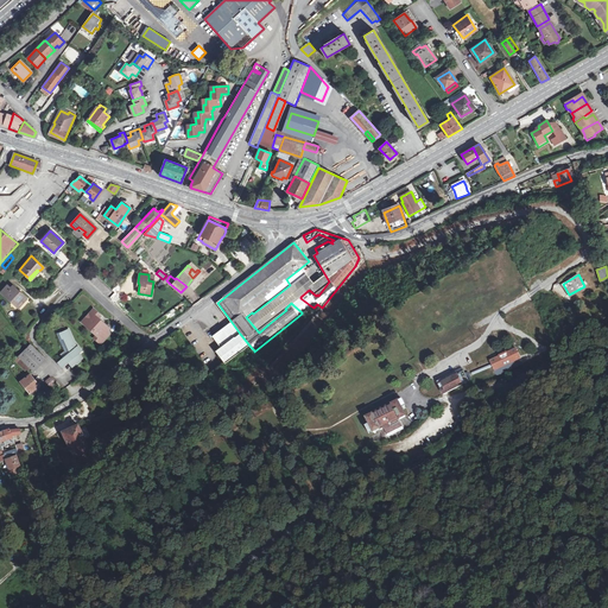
[(5,295),(12,302),(13,301),(18,304),(21,301),(23,302),(25,299),(27,298),(13,286),(11,289),(7,285),(2,291),(5,295)]
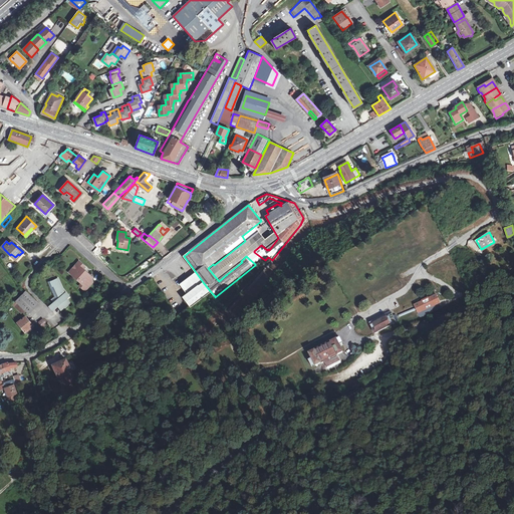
[(262,258),(254,252),(248,258),(255,264),(262,258)]
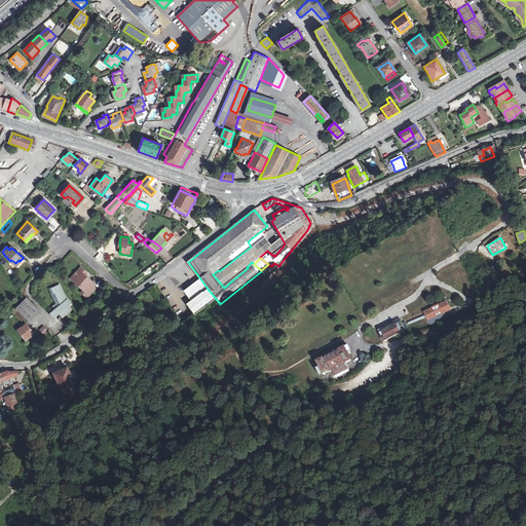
[(81,267),(74,275),(77,278),(77,284),(84,290),(81,292),(85,296),(92,288),(96,285),(91,280),(85,275),(87,272),(81,267)]
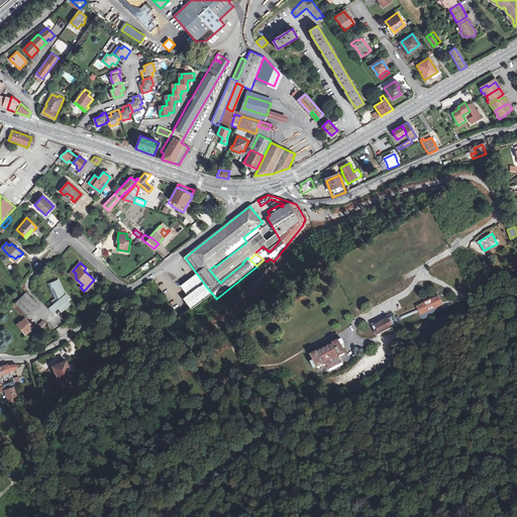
[(182,290),(187,297),(204,284),(199,277),(182,290)]
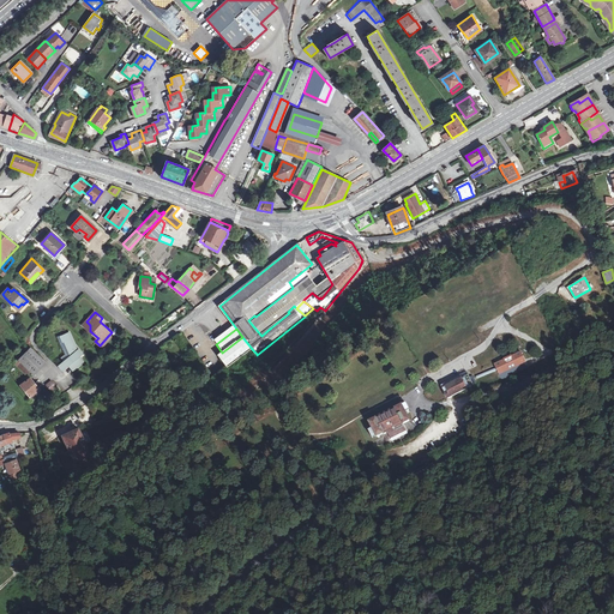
[(77,350),(68,333),(60,337),(62,342),(64,342),(70,356),(59,365),(64,371),(71,365),(74,369),(83,363),(79,357),(83,355),(78,349),(77,350)]
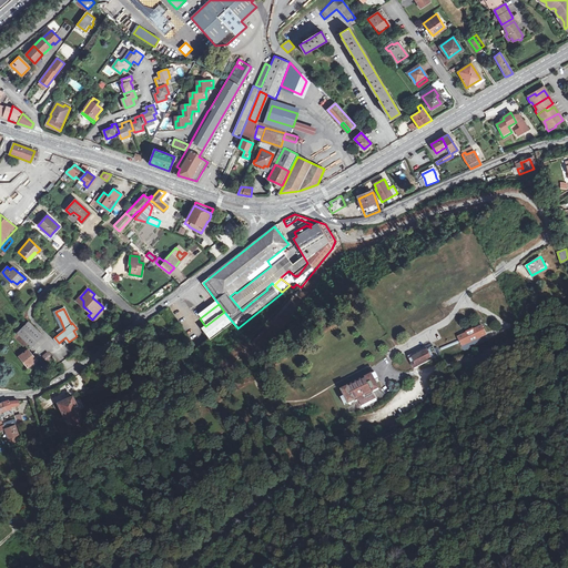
[(103,313),(100,311),(92,320),(95,322),(103,313)]
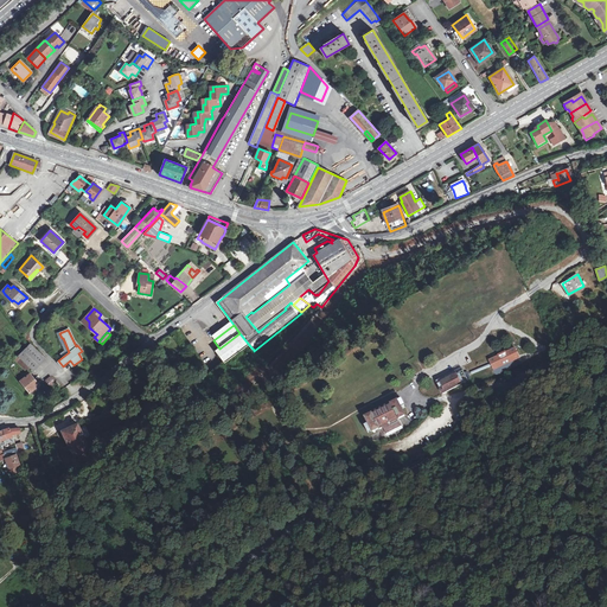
[(216,351),(225,364),(237,356),(250,346),(240,333),(219,349),(216,351)]
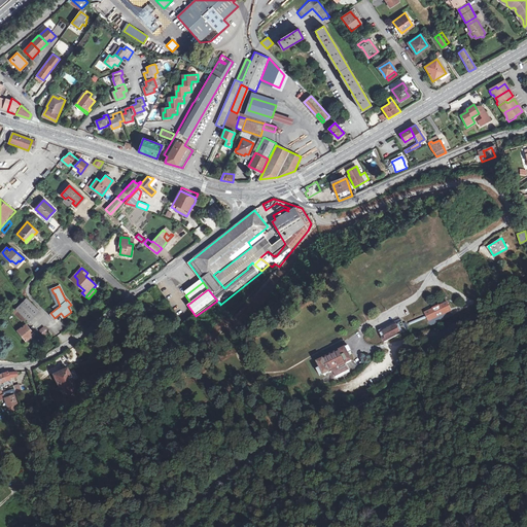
[(26,300),(15,310),(25,319),(28,322),(38,311),(26,300)]
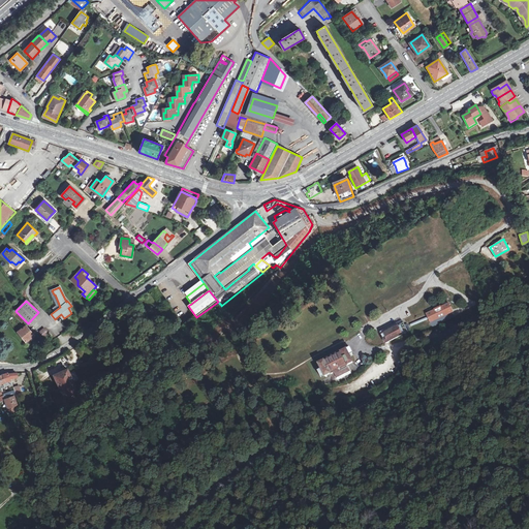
[(431,321),(453,312),(448,303),(427,313),(428,316),(429,319),(431,321)]
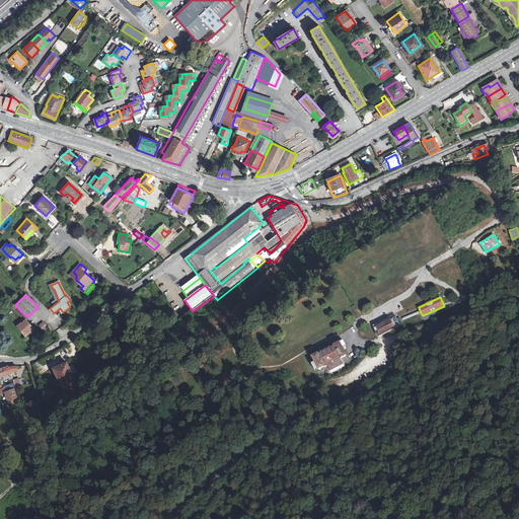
[(24,314),(15,305),(14,304),(11,307),(21,316),(24,314)]
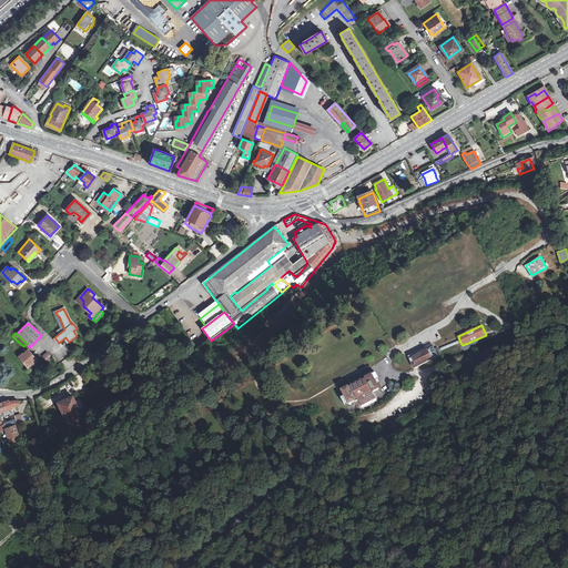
[(460,343),(459,340),(440,348),(442,352),(460,343)]
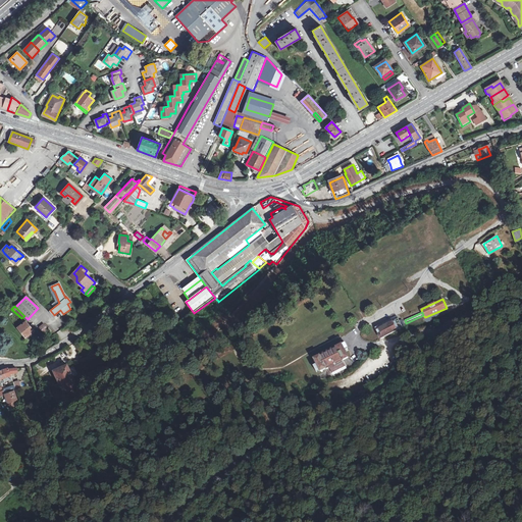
[(375,328),(376,331),(379,329),(399,320),(398,317),(375,328)]
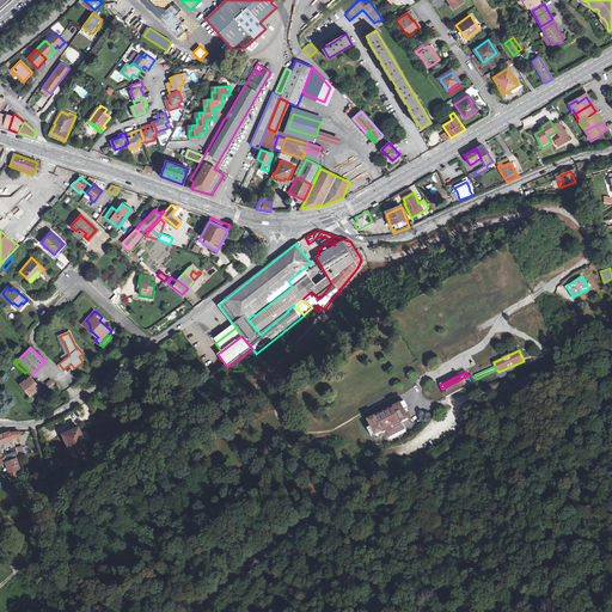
[(467,375),(445,386),(441,389),(445,393),(447,398),(472,385),(471,383),(467,377),(467,375)]
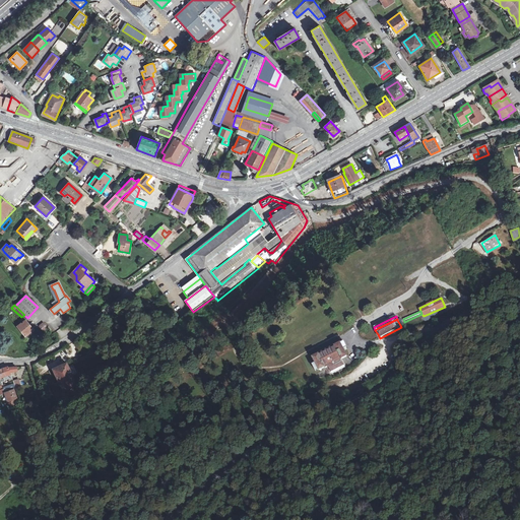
[(31,330),(24,321),(16,327),(24,336),(26,335),(26,334),(31,330)]
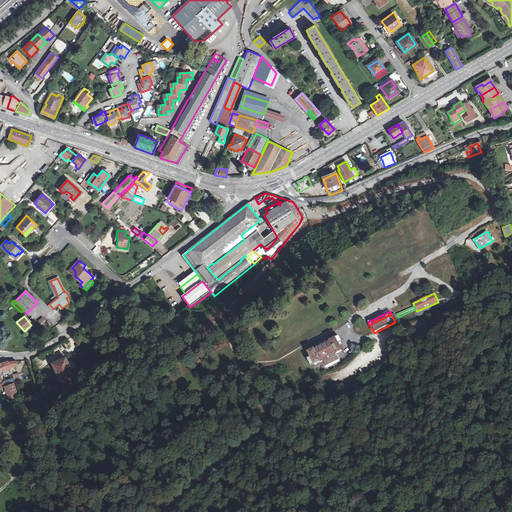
[(42,317),(37,322),(41,326),(46,322),(42,317)]
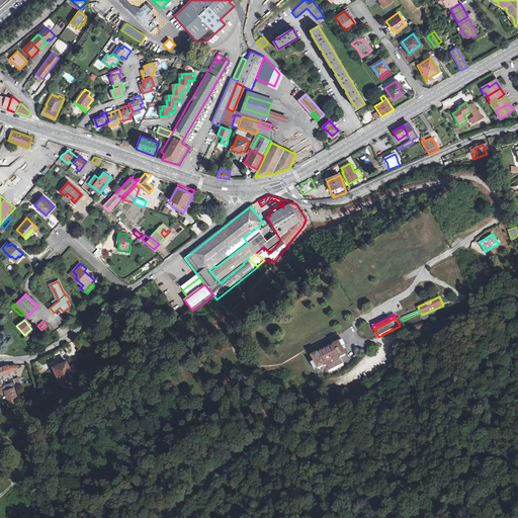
[(334,346),(312,357),(319,370),(328,365),(331,371),(342,365),(340,362),(342,361),(334,346)]
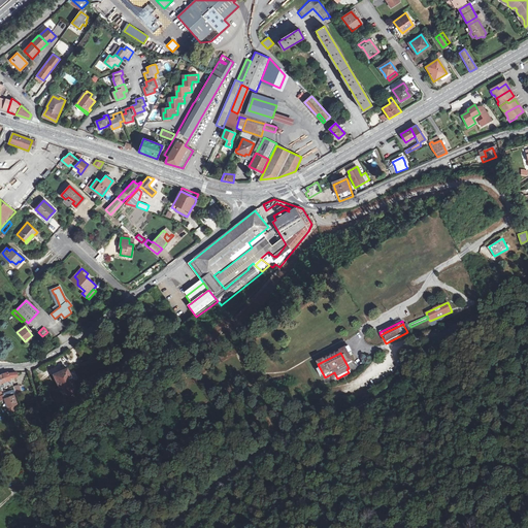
[(46,370),(44,365),(36,369),(34,370),(36,374),(46,370)]
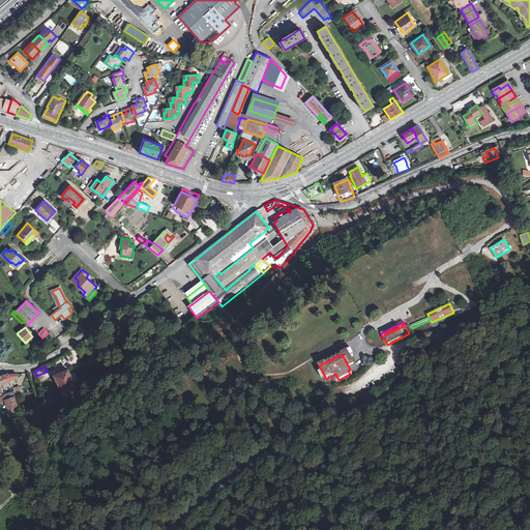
[(64,399),(61,400),(63,406),(67,402),(65,399),(79,392),(77,390),(74,383),(69,374),(68,370),(58,375),(54,376),(64,399)]
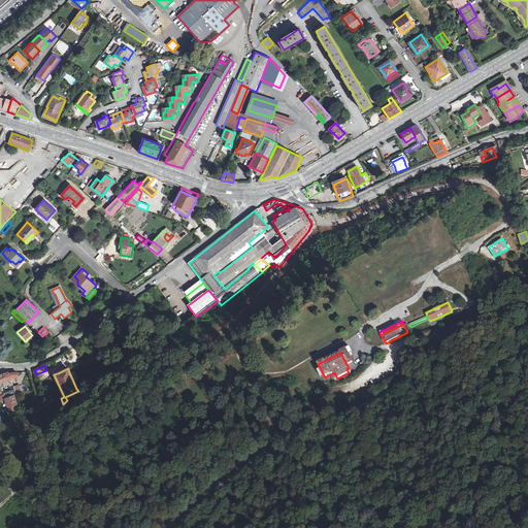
[(74,370),(69,372),(73,382),(78,380),(74,370)]
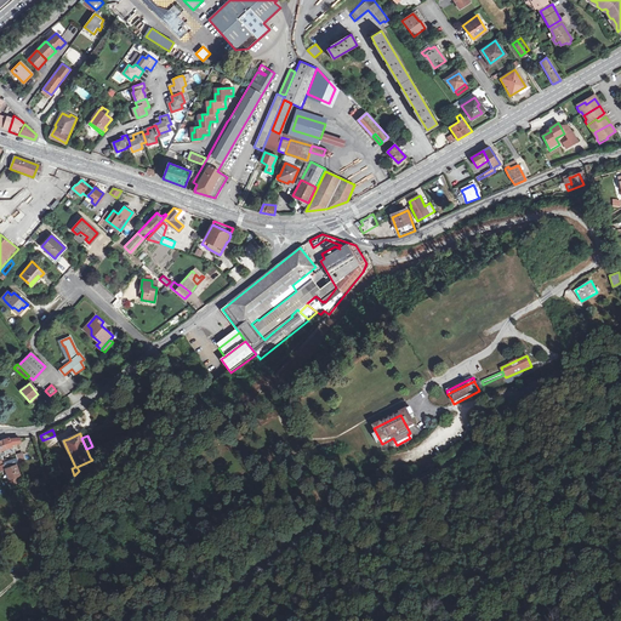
[(4,439),(7,449),(13,446),(12,444),(21,442),(21,438),(12,438),(11,438),(10,438),(4,439)]
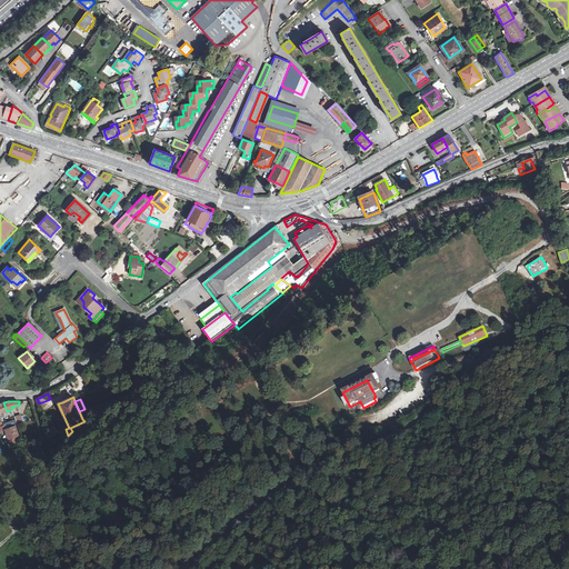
[(9,439),(11,439),(18,437),(19,436),(16,426),(18,425),(17,422),(17,421),(13,421),(11,422),(3,425),(9,439)]
